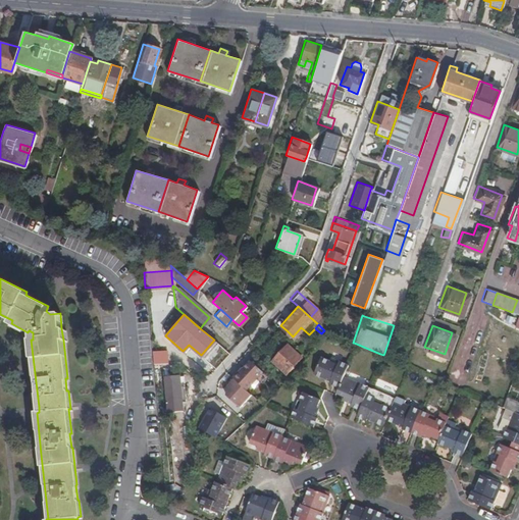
[(286,344),(279,350),(277,353),(270,360),(284,372),(300,356),(286,344)]
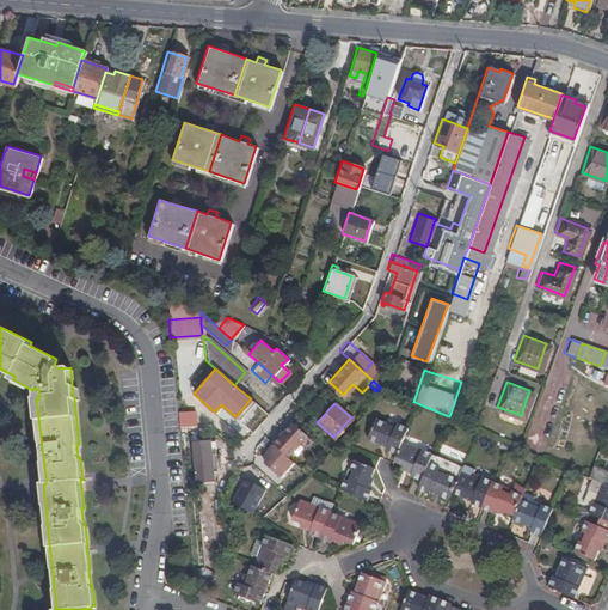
[(177,410),(178,426),(196,425),(195,409),(177,410)]
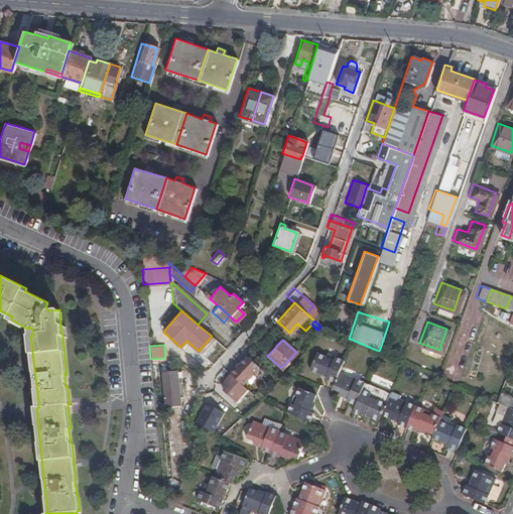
[(329,379),(332,381),(337,369),(342,358),(333,354),(332,357),(323,354),(314,350),(306,368),(315,372),(315,369),(325,373),(324,375),(323,377),(329,379)]
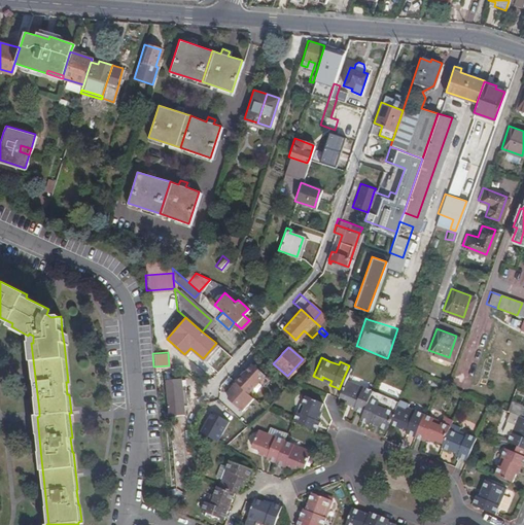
[(235,381),(248,393),(265,375),(251,362),(235,381)]
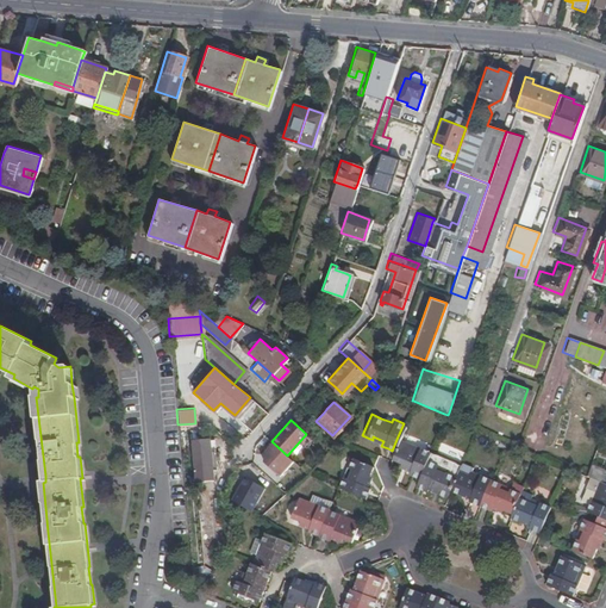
[(207,436),(189,439),(193,477),(212,475),(211,466),(216,465),(213,447),(208,447),(207,436)]
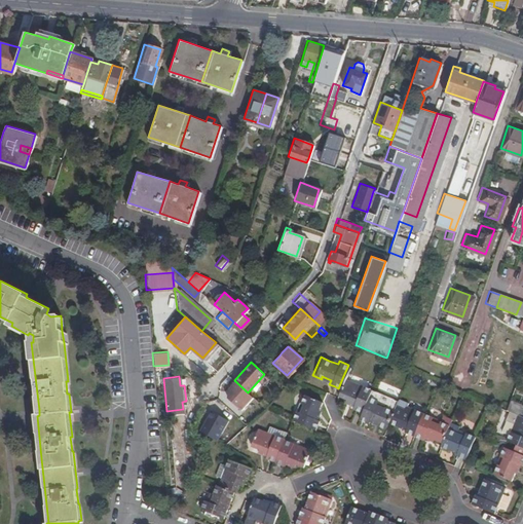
[(349,408),(360,411),(367,395),(370,387),(343,376),(338,388),(335,395),(343,398),(342,399),(351,403),(350,405),(349,408)]
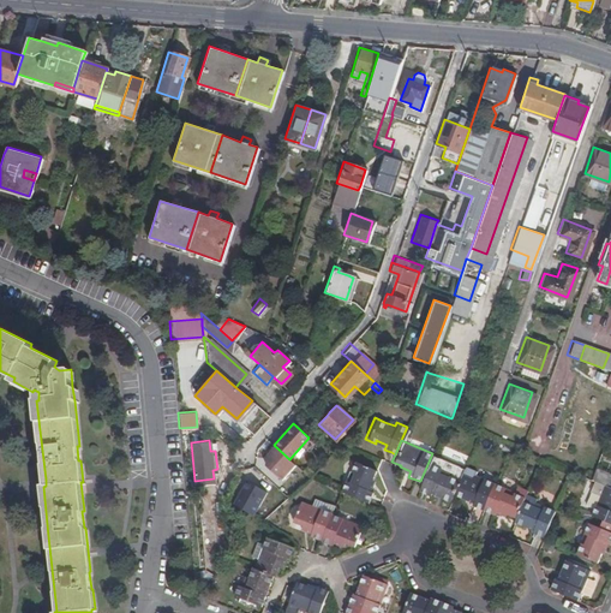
[(289,459),(274,445),(265,454),(263,464),(279,478),(281,476),(293,463),(289,459)]
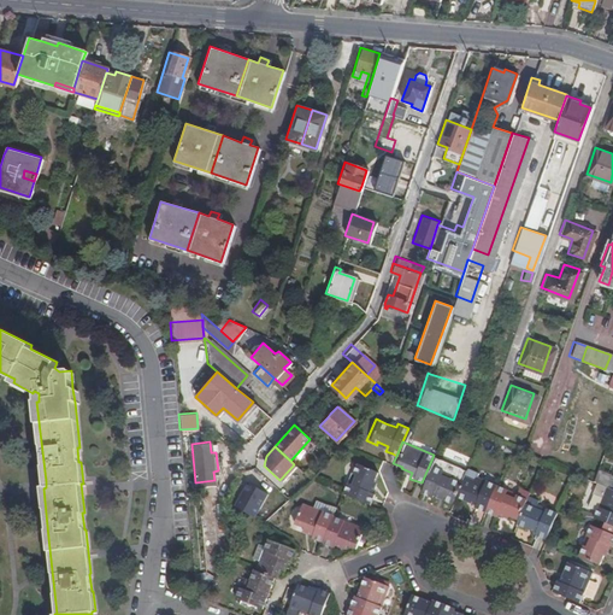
[(340,492),(366,503),(372,492),(370,491),(366,490),(371,480),(375,470),(354,462),(349,472),(348,472),(340,492)]
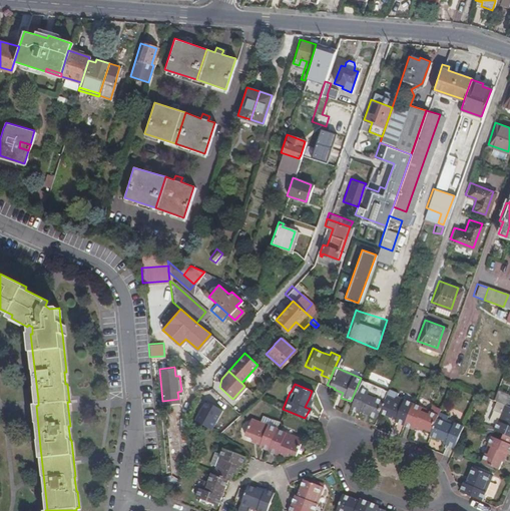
[(366,413),(374,416),(376,411),(382,399),(373,396),(365,392),(366,389),(358,385),(351,401),(348,408),(357,412),(358,409),(359,407),(367,410),(366,413)]
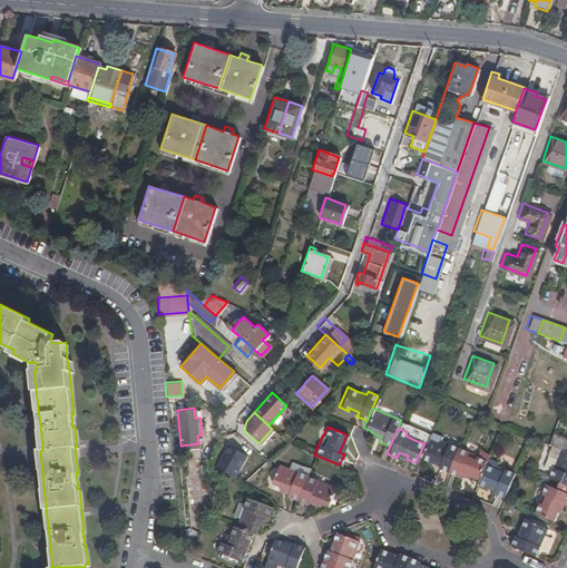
[(285,441),(290,437),(283,431),(279,436),(285,441)]
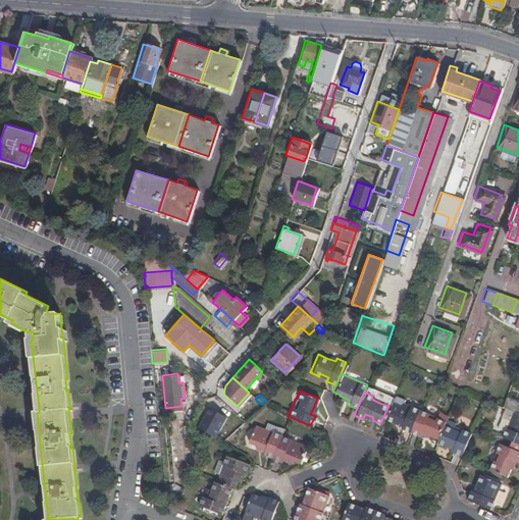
[(504,395),(500,405),(510,409),(514,411),(515,411),(518,401),(504,395)]
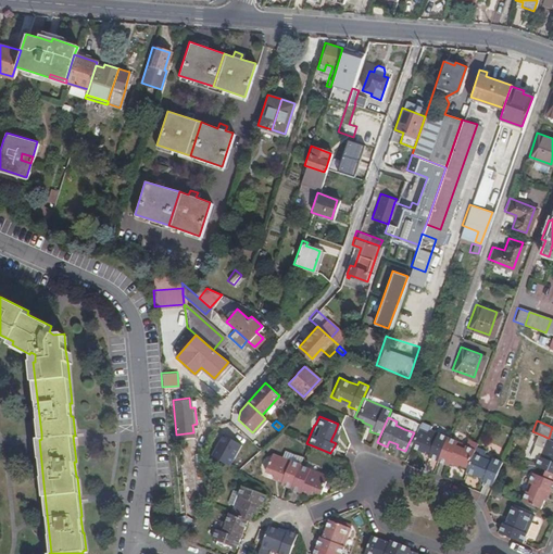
[(425,456),(435,461),(445,436),(427,428),(426,430),(416,427),(414,432),(407,445),(417,449),(418,447),(428,450),(426,453),(425,456)]
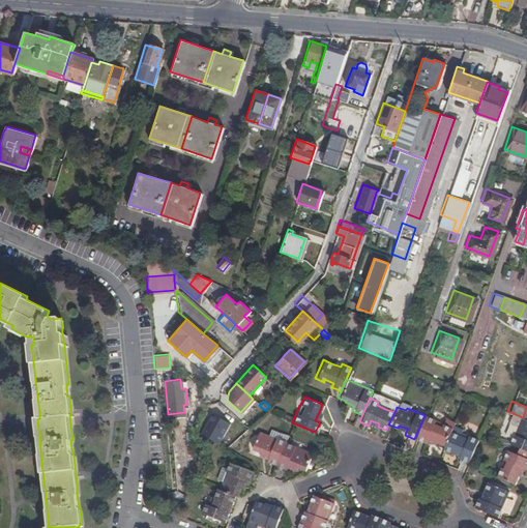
[(200,434),(217,443),(228,421),(210,413),(200,434)]
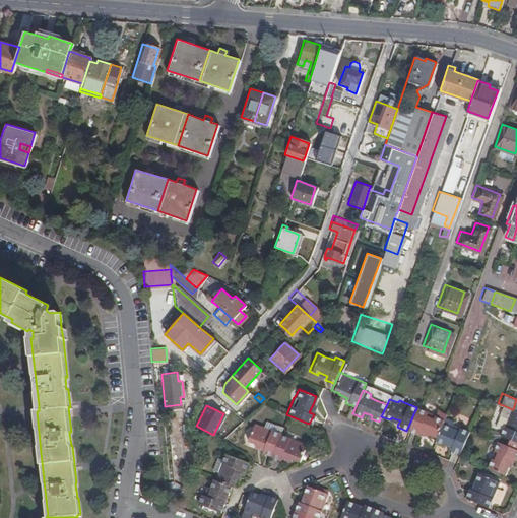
[(425,433),(434,436),(440,423),(441,419),(432,415),(433,414),(416,407),(406,431),(414,434),(415,432),(416,430),(425,433)]
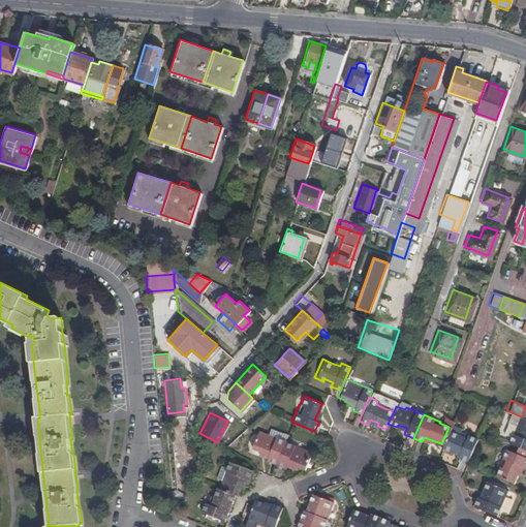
[(521,416),(517,414),(513,425),(515,425),(517,426),(521,416)]
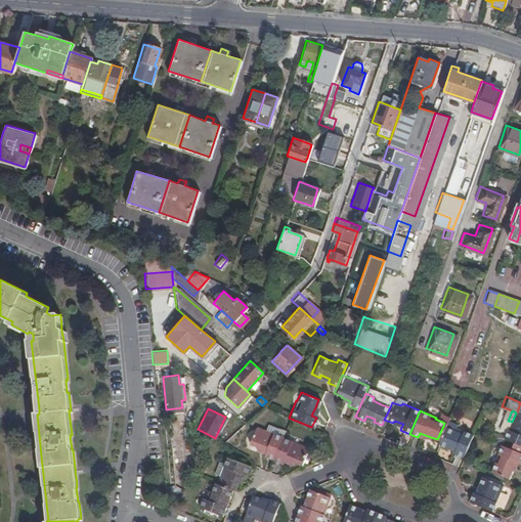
[(510,421),(502,438),(511,442),(520,446),(520,415),(517,412),(516,412),(512,422),(510,421)]
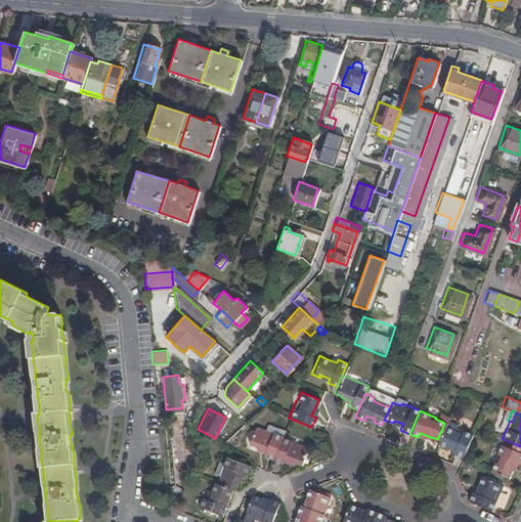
[(437,439),(436,442),(445,446),(446,444),(454,447),(453,449),(451,452),(461,457),(471,434),(462,430),(460,433),(452,430),(443,426),(437,439)]
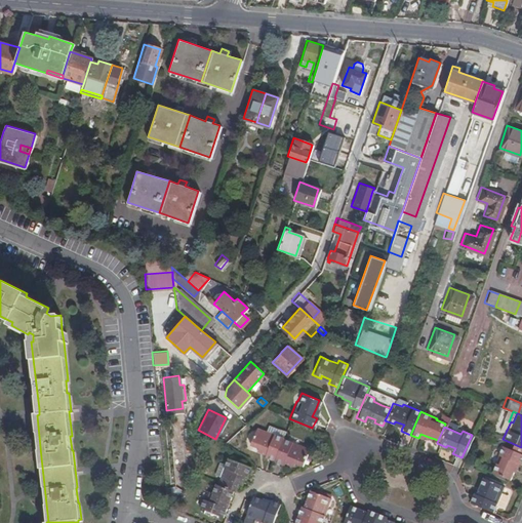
[(264,458),(272,461),(281,439),(281,438),(254,428),(247,446),(256,449),(255,451),(265,454),(264,457),(264,458)]
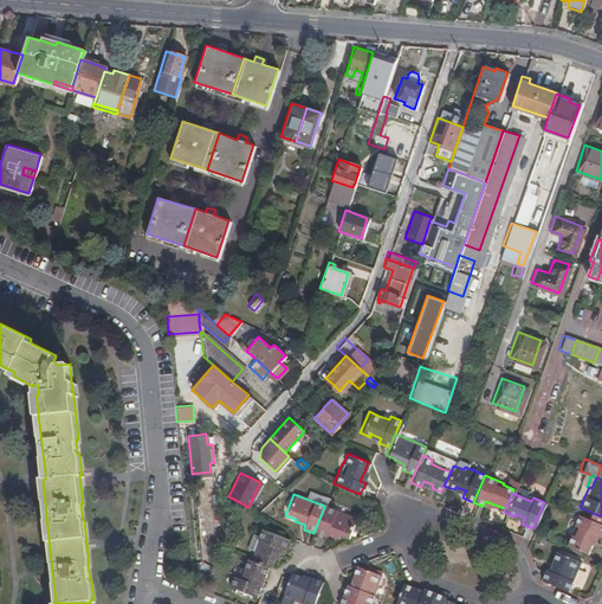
[(195,503),(199,547),(208,546),(206,525),(208,525),(206,502),(195,503)]
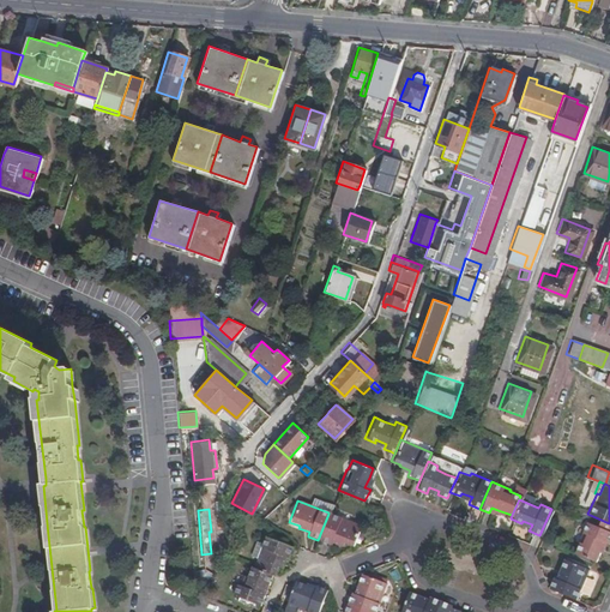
[(318,540),(316,541),(326,545),(327,543),(328,540),(339,544),(339,543),(350,546),(358,525),(328,514),(318,540)]
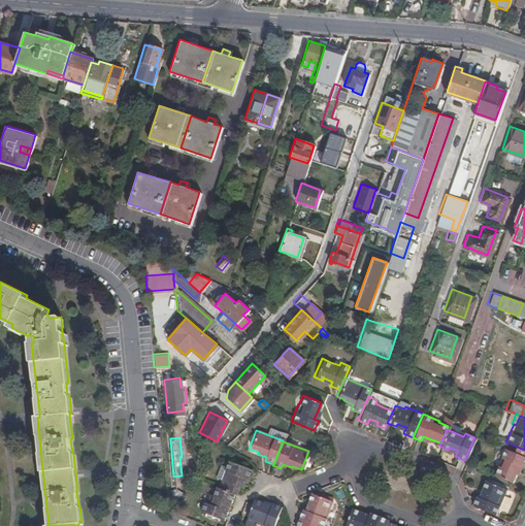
[(524,450),(515,446),(513,453),(524,458),(524,450)]
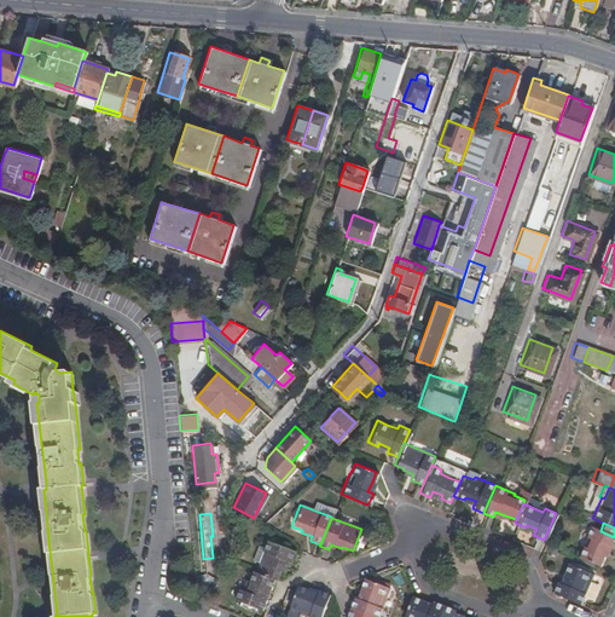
[(582,547),(578,557),(598,565),(603,555),(607,546),(610,547),(613,548),(614,540),(614,537),(601,531),(590,526),(581,546),(582,547)]
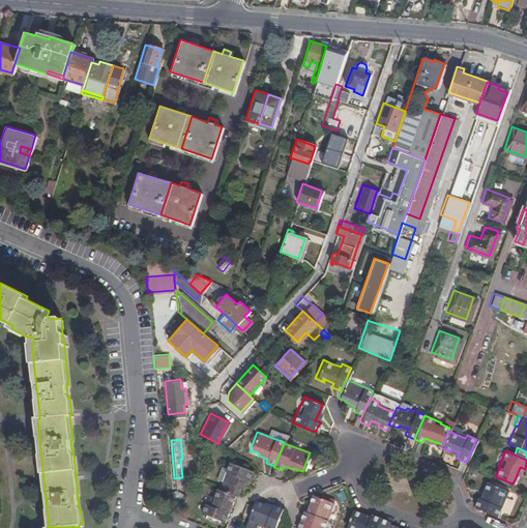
[(233,495),(234,495),(238,487),(242,478),(244,479),(246,480),(251,471),(238,466),(226,461),(214,488),(233,495)]
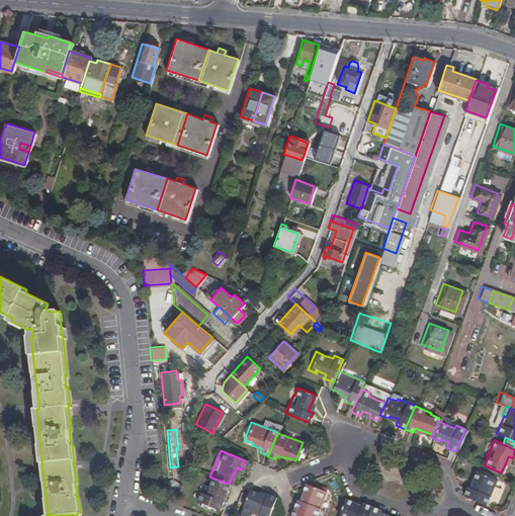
[(465,487),(462,495),(485,505),(488,496),(486,495),(489,488),(493,479),(476,471),(471,480),(475,481),(470,489),(467,488),(465,487)]
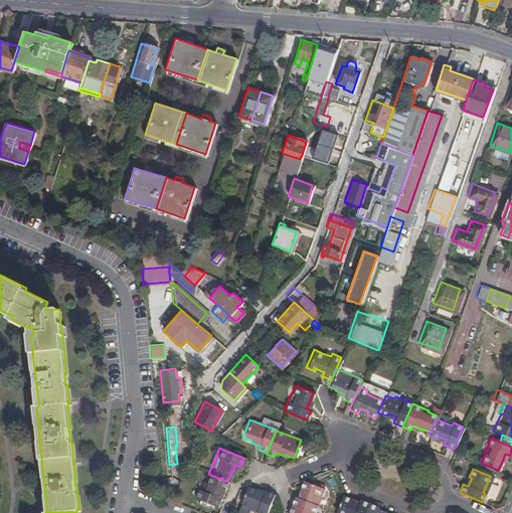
[(222,490),(226,481),(208,474),(207,473),(203,482),(199,491),(196,489),(195,489),(191,497),(215,507),(219,498),(216,497),(219,489),(222,490)]
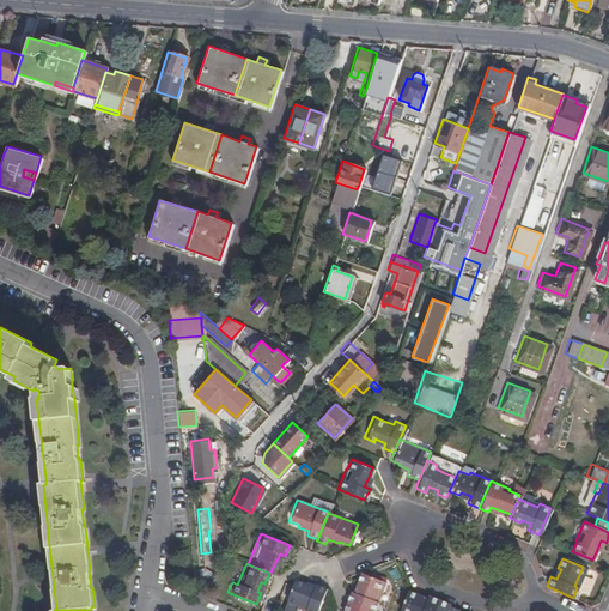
[(345,600),(345,602),(371,610),(376,600),(372,599),(377,590),(381,579),(360,572),(355,582),(359,584),(354,593),(352,592),(348,591),(345,600)]
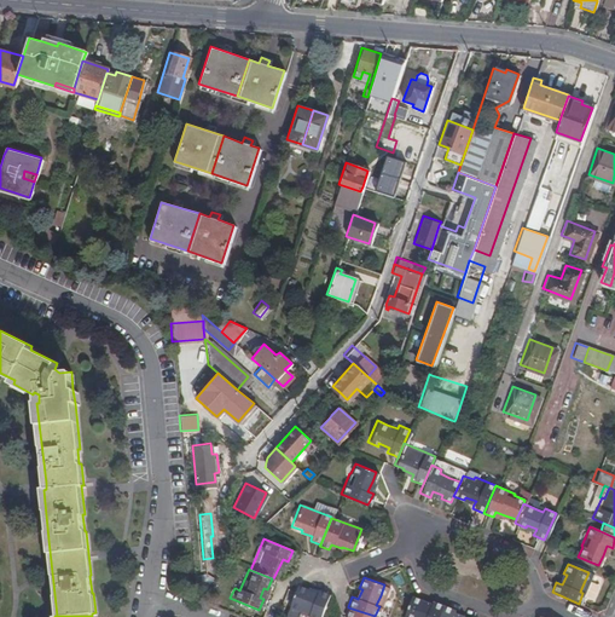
[(307,593),(308,589),(297,586),(284,616),(297,616),(299,613),(306,616),(318,616),(326,595),(318,592),(317,593),(315,597),(307,593)]
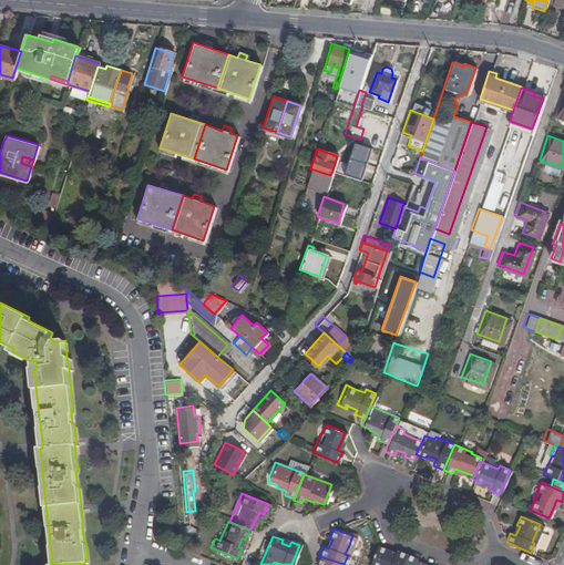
[(400,564),(404,553),(396,550),(393,552),(393,555),(385,552),(385,548),(376,545),(368,563),(372,564),(400,564)]
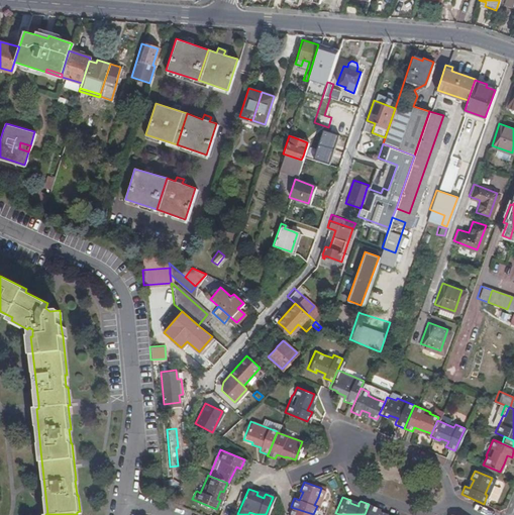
[(369,504),(365,514),(383,514),(377,513),(378,510),(378,508),(369,504)]
